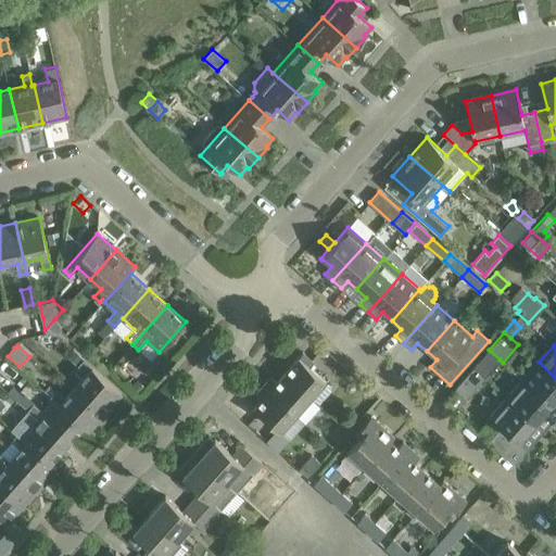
[(73,350),(67,356),(78,366),(84,359),(73,350)]
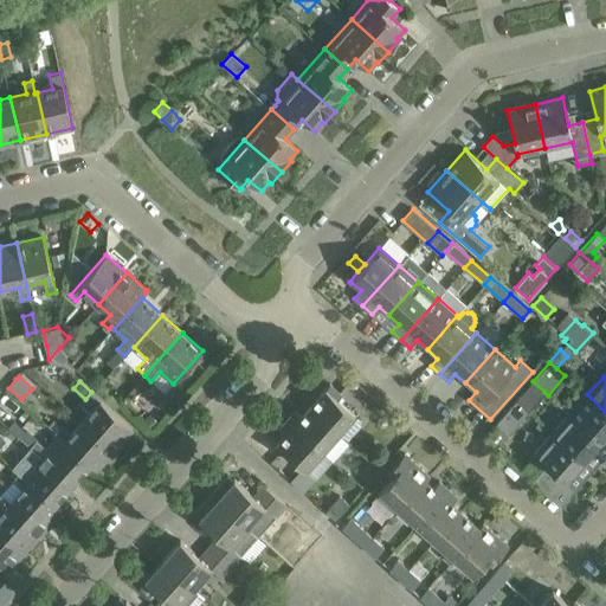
[(529,410),(545,392),(533,381),(517,399),(529,410)]
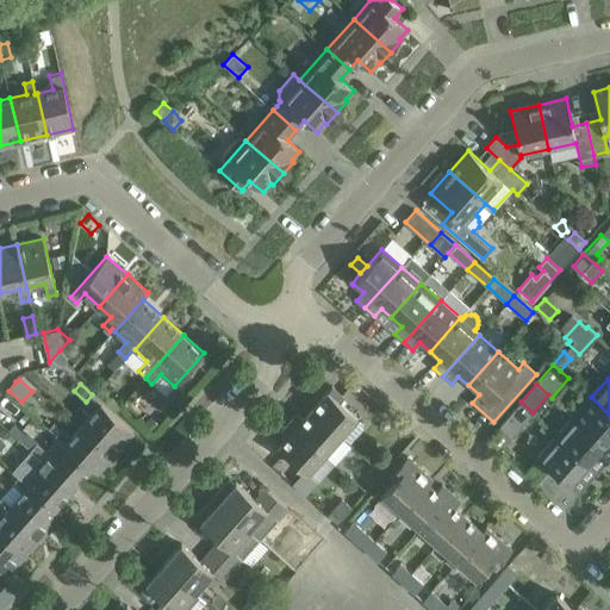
[(331,386),(313,406),(343,433),(356,417),(340,402),(344,397),(331,386)]
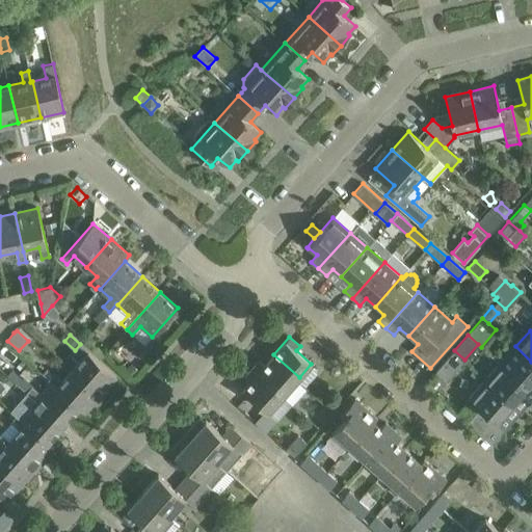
[(72,369),(101,395),(116,376),(80,344),(75,350),(74,350),(81,357),(72,369)]
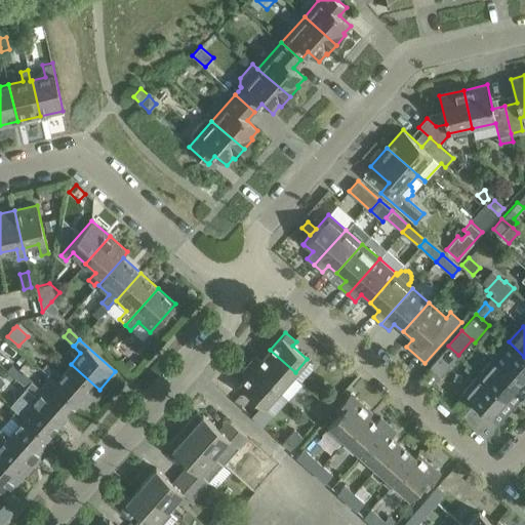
[(524,357),(509,341),(493,359),(524,387),(524,357)]
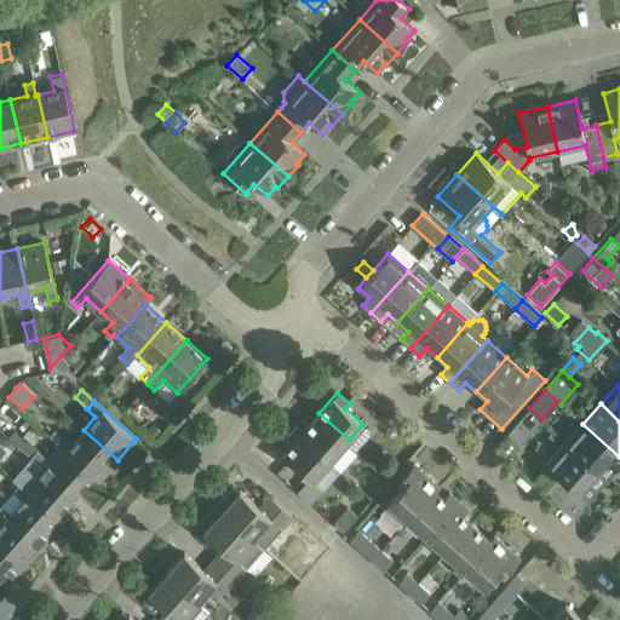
[(520,443),(541,419),(529,408),(507,432),(520,443)]
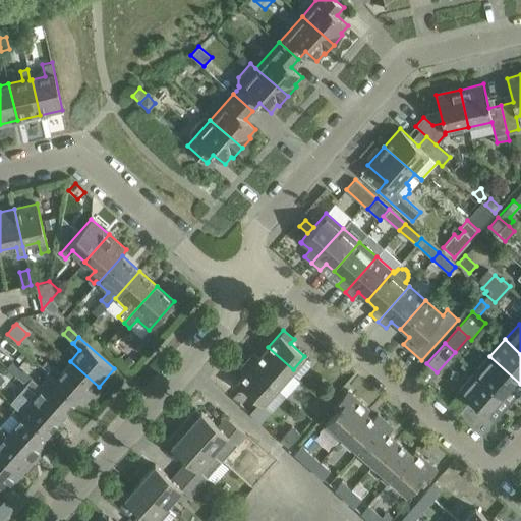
[(293,369),(268,347),(258,357),(253,353),(247,359),(278,387),(293,369)]
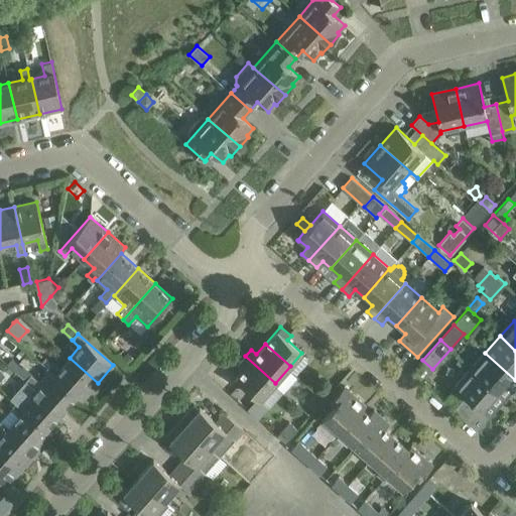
[(127,352),(121,359),(129,366),(135,359),(127,352)]
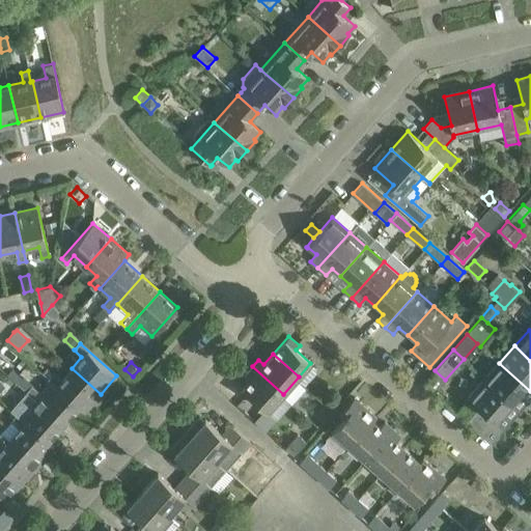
[(530,398),(530,391),(499,363),(484,380),(513,406),(522,396),(528,402),(530,398)]
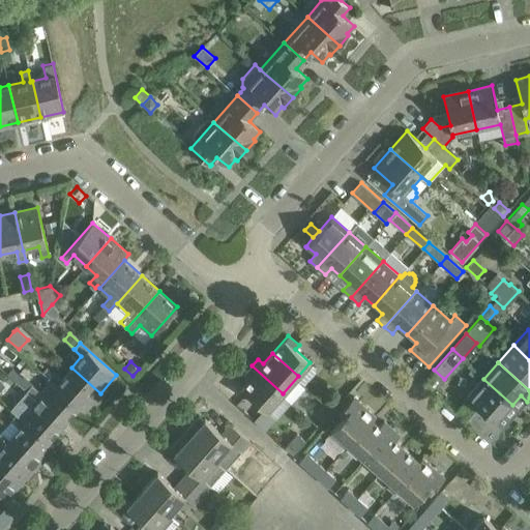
[(267,411),(283,393),(252,365),(243,375),(249,380),(241,388),(267,411)]
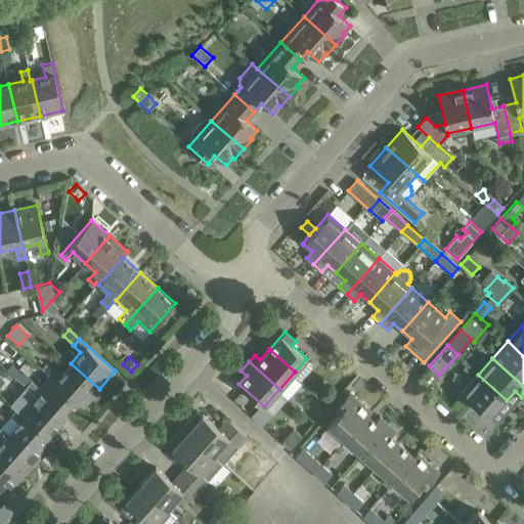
[(51,376),(50,377),(78,401),(83,406),(99,389),(71,363),(61,374),(54,366),(48,374),(51,376)]
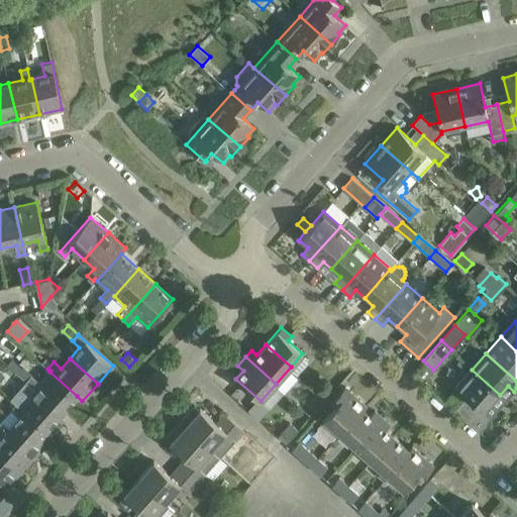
[(492,404),(500,395),(472,370),(455,386),(467,396),(453,410),(478,432),(498,409),(492,404)]
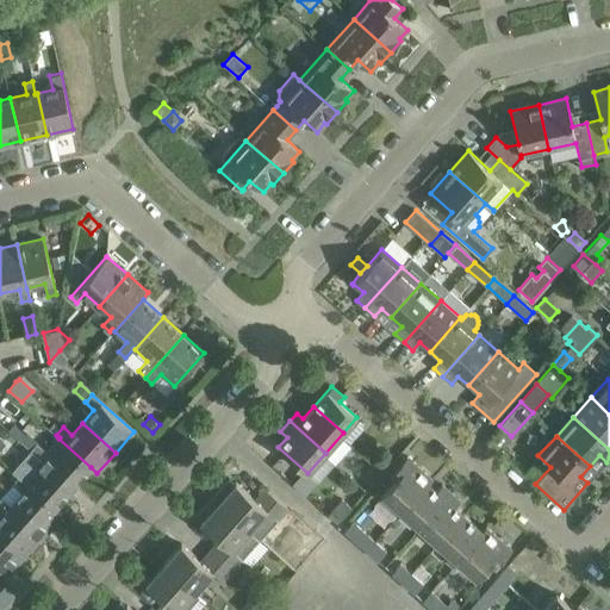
[(91,467),(58,439),(49,449),(38,440),(30,449),(73,487),(91,467)]
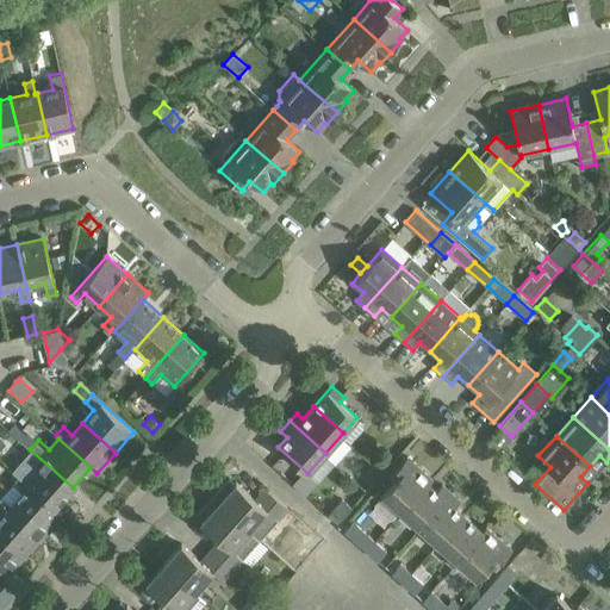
[(56,508),(73,487),(30,449),(25,454),(36,464),(23,478),(56,508)]
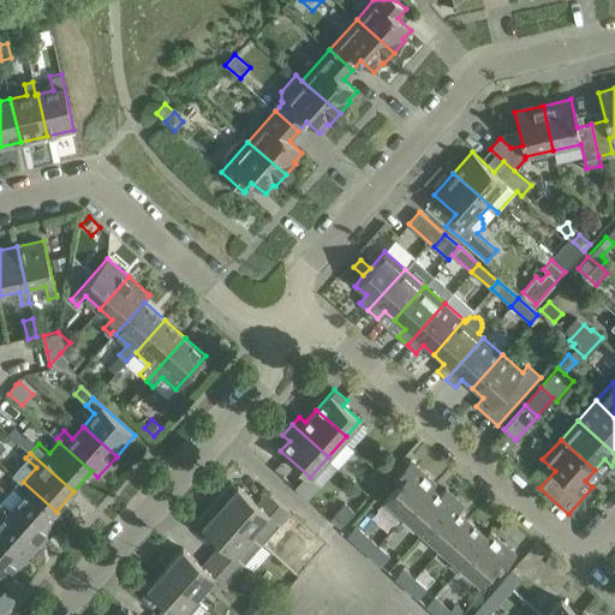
[(386,457),(375,467),(384,477),(395,465),(386,457)]
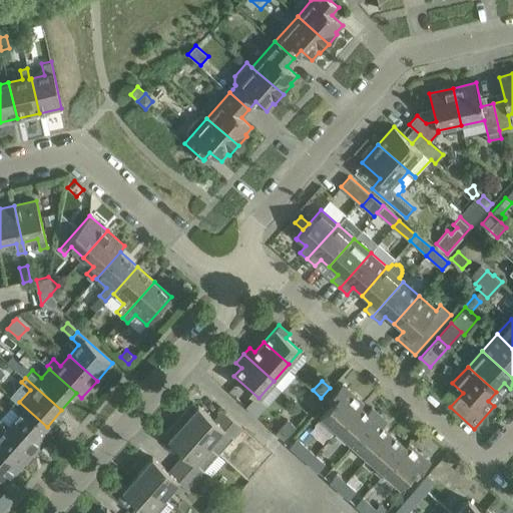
[(337,430),(362,402),(342,384),(333,394),(337,398),(321,416),(337,430)]
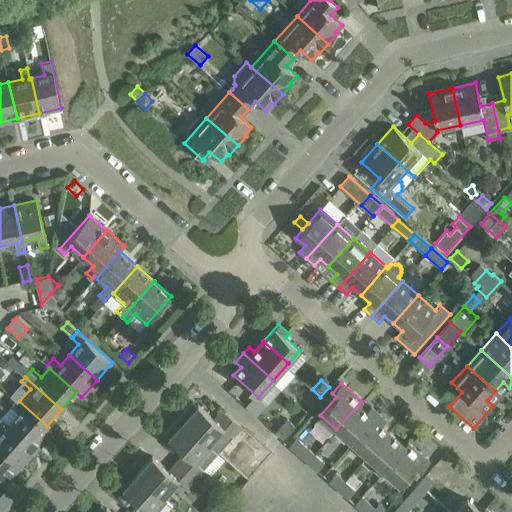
[(312,406),(320,397),(312,389),(304,398),(312,406)]
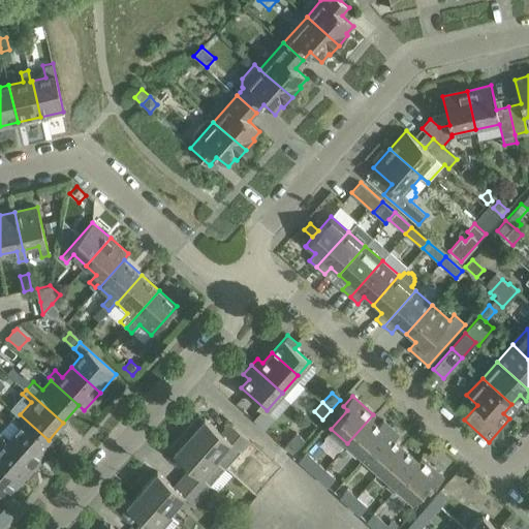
[(19,427),(8,437),(37,463),(54,445),(49,440),(20,414),(17,412),(10,419),(19,427)]
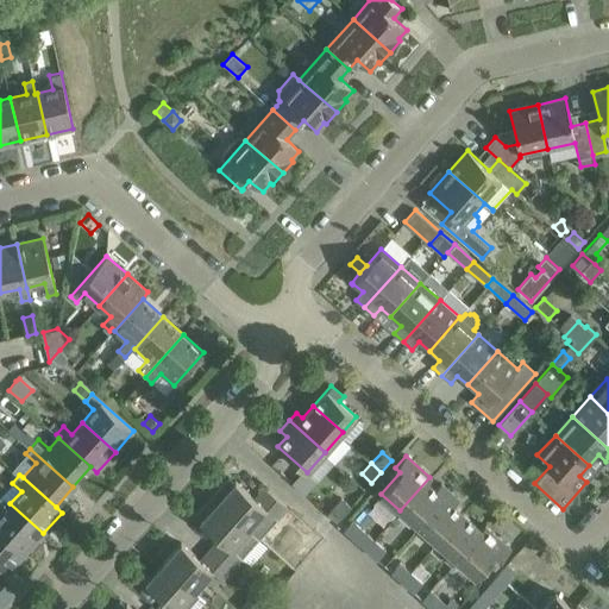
[(429,477),(400,510),(419,527),(451,491),(441,483),(435,489),(428,483),(432,478),(429,477)]
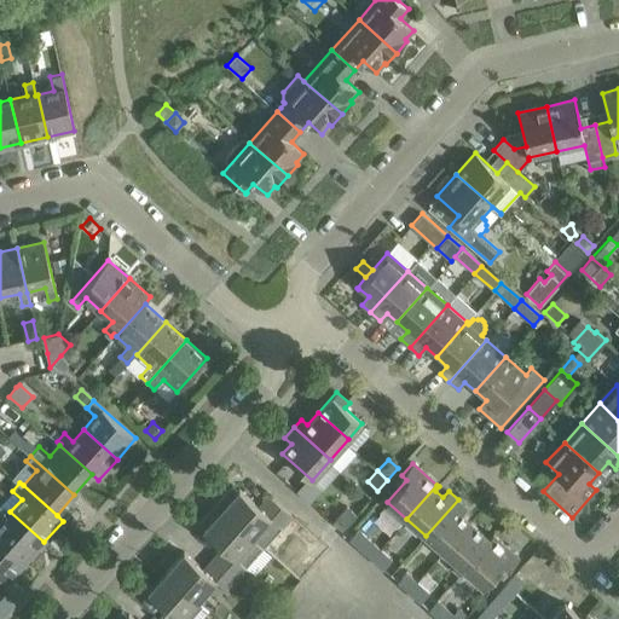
[(239,489),(221,509),(254,538),(272,518),(282,527),(293,515),(270,495),(267,497),(268,498),(260,507),(239,489)]
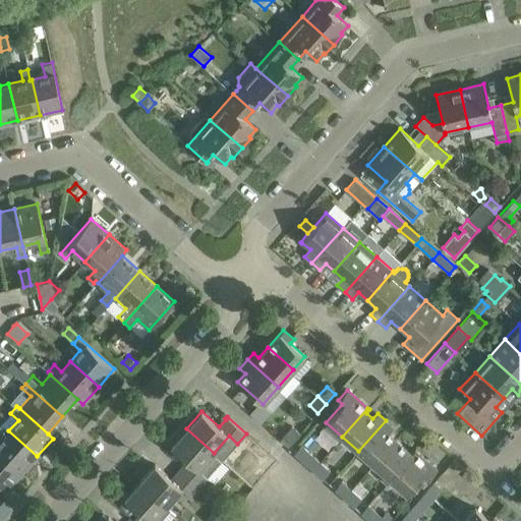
[(373,465),(397,440),(389,432),(393,427),(386,420),(358,451),(373,465)]
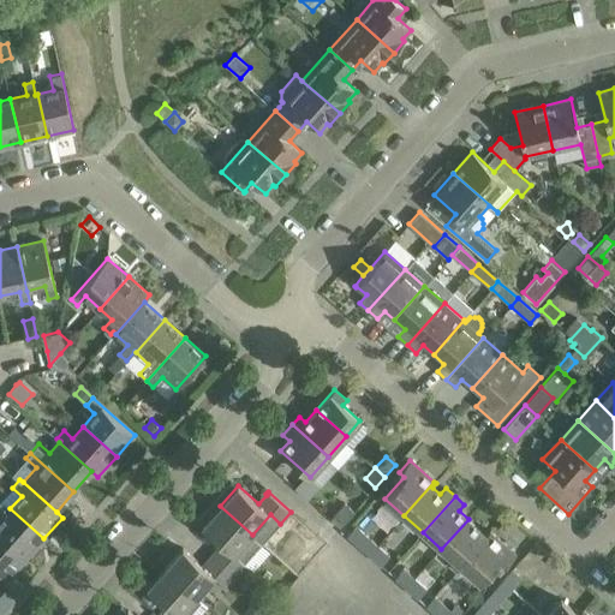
[(236,554),(252,535),(220,506),(219,507),(214,502),(197,520),(203,525),(202,526),(221,543),(213,555),(234,574),(245,562),(236,554)]
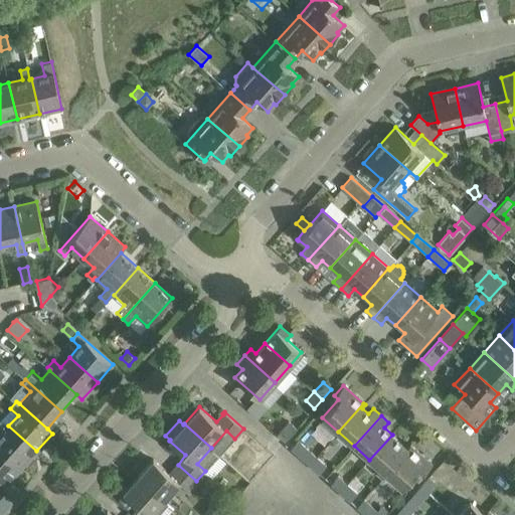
[(279,430),(288,438),(297,428),(288,420),(279,430)]
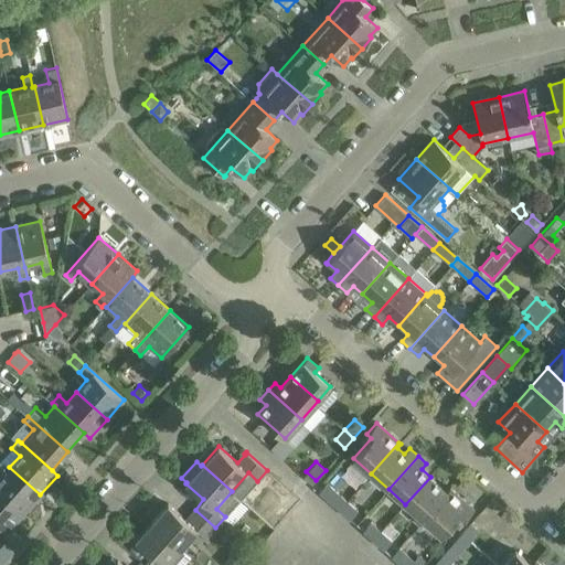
[(0,492),(23,513),(40,494),(9,467),(0,477),(0,492)]
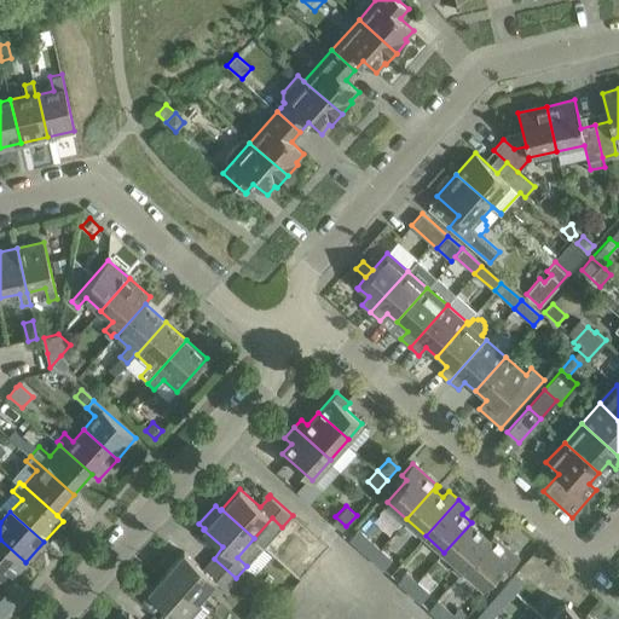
[(460,574),(464,570),(495,534),(493,534),(489,538),(472,522),(444,553),(455,562),(451,566),(460,574)]
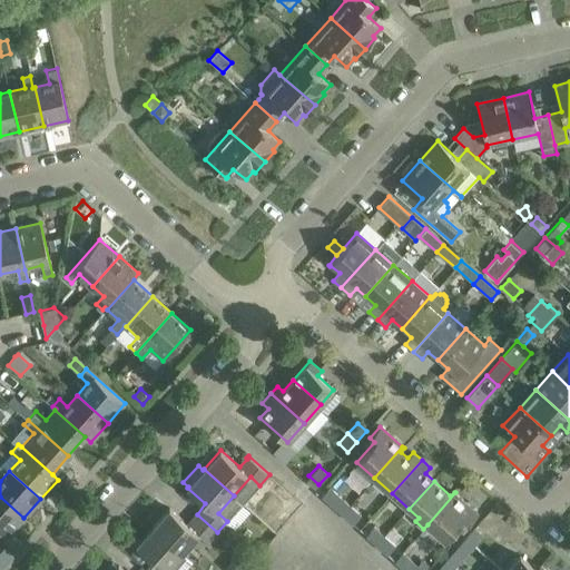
[(321,497),(331,505),(340,495),(330,487),(321,497)]
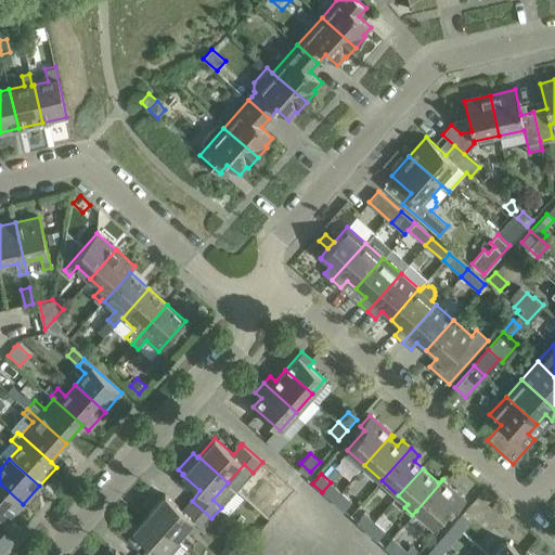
[(443,479),(416,511),(434,526),(451,506),(455,511),(465,500),(443,479)]
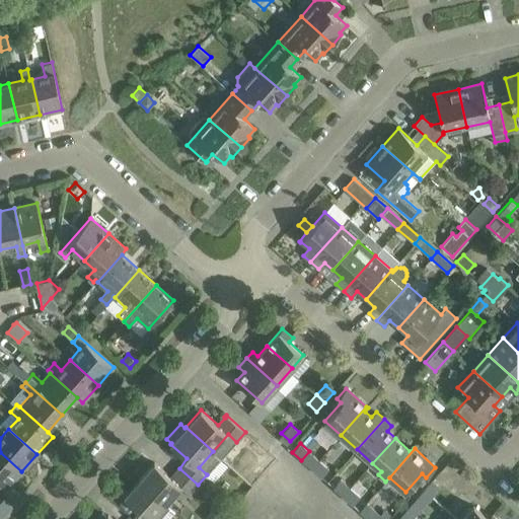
[(268,467),(276,458),(267,450),(258,459),(268,467)]
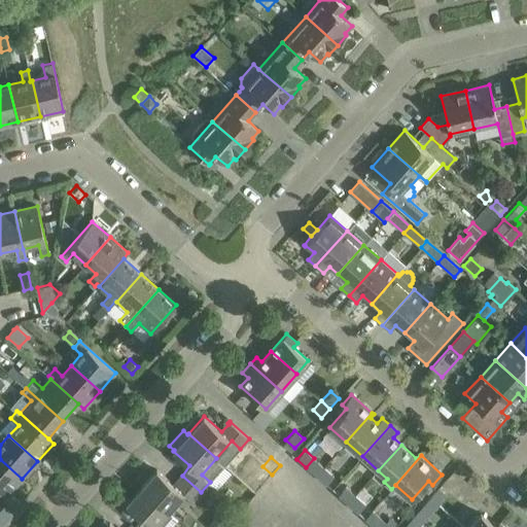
[(316,476),(323,466),(314,458),(306,467),(316,476)]
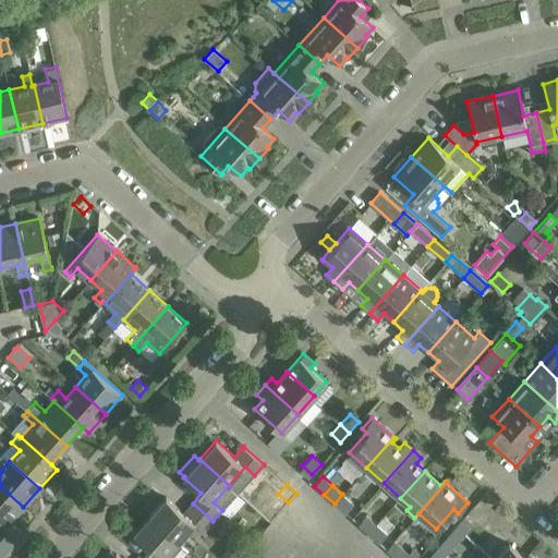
[(23,507),(0,486),(0,520),(7,526),(23,507)]
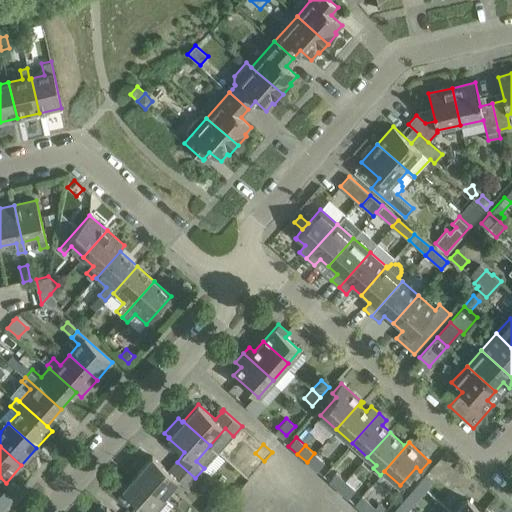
[(324,462),(314,453),(307,462),(316,471),(324,462)]
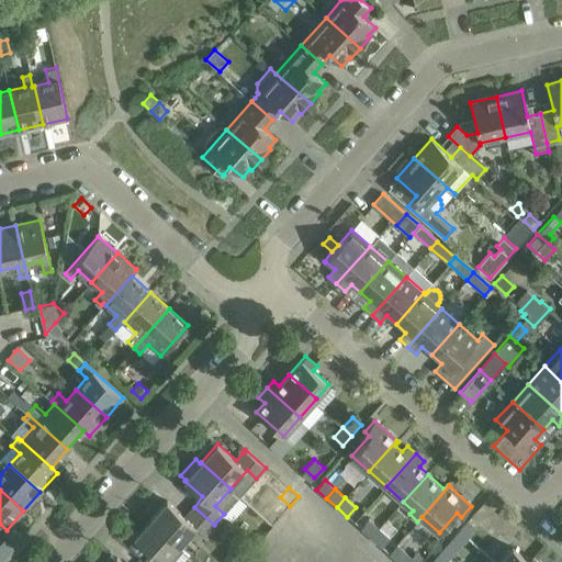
[(205,535),(214,525),(194,507),(184,517),(167,501),(150,519),(180,544),(181,543),(197,526),(205,535)]
